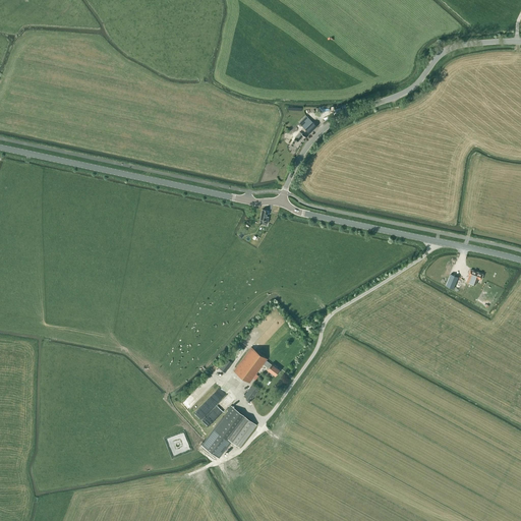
[(301,125),(309,133),(316,127),(307,118),(301,125)]
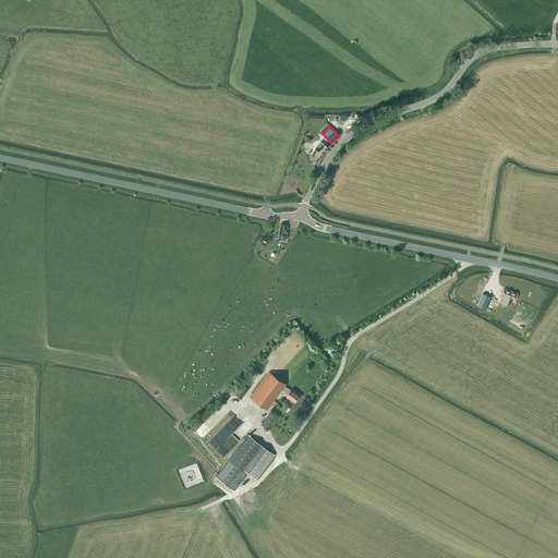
[(324,144),(320,142),(315,147),(316,148),(312,155),(314,157),(319,159),(324,153),(328,147),(323,144),(324,144)]
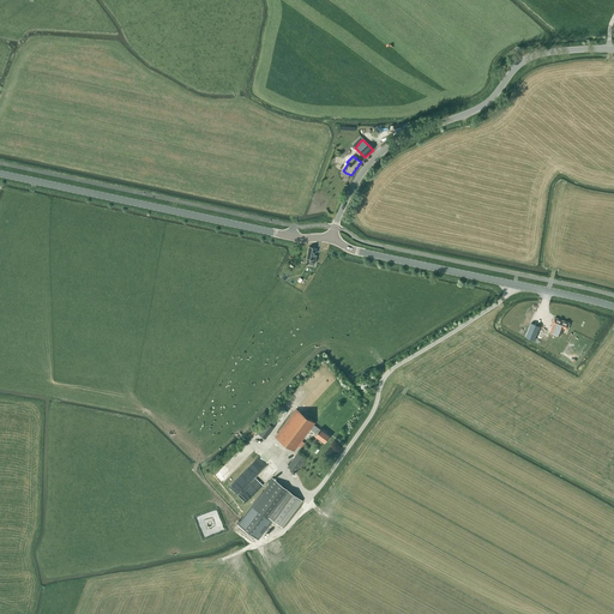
[(314,263),(317,256),(313,254),(314,248),(308,247),(306,258),(309,259),(308,262),(314,263)]
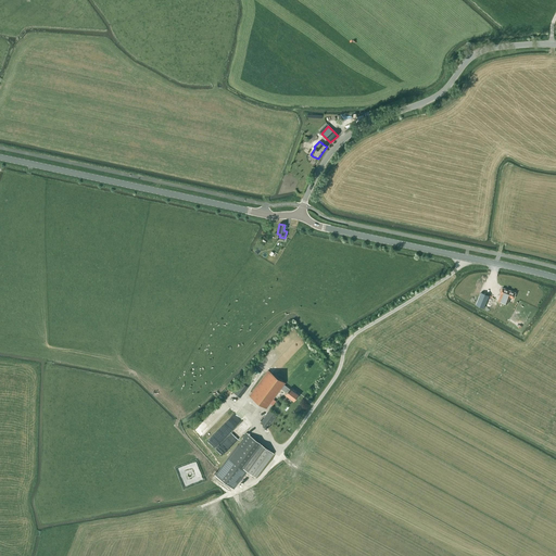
[(270,257),(266,254),(262,260),(269,265),(274,258),(272,256),(270,257)]
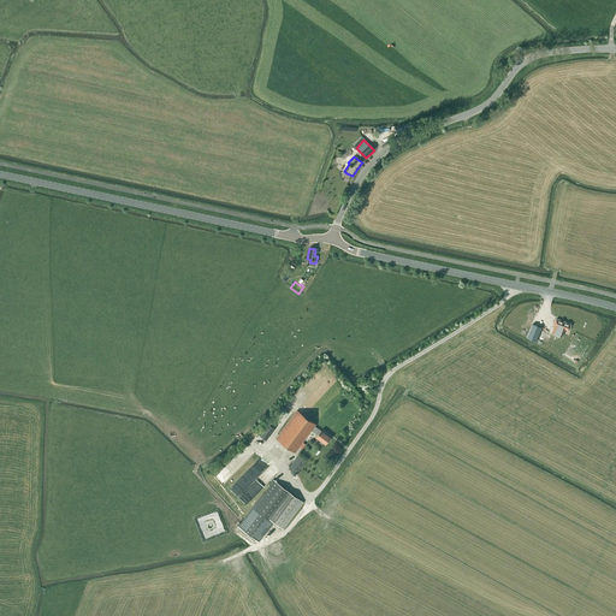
[(554,329),(550,339),(560,343),(563,333),(561,332),(561,331),(558,331),(560,327),(569,331),(572,325),(556,319),(554,325),(555,325),(554,329)]
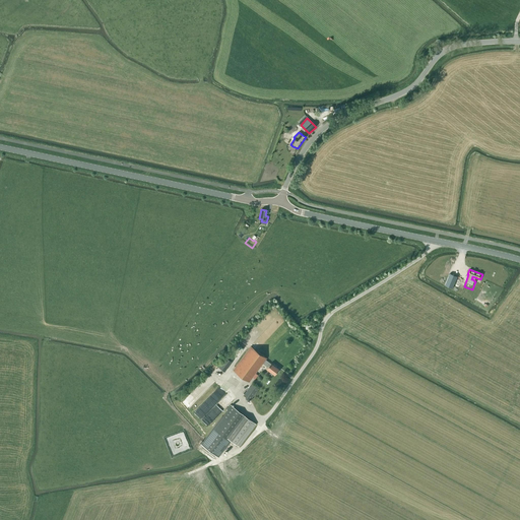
[(457,276),(450,273),(445,285),(452,288),(457,276)]
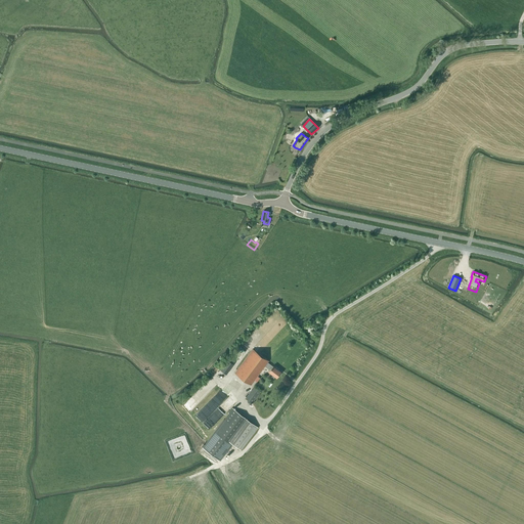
[(276,378),(280,372),(272,366),(267,362),(268,361),(253,349),(234,373),(251,385),(265,366),(269,369),(268,372),(276,378)]
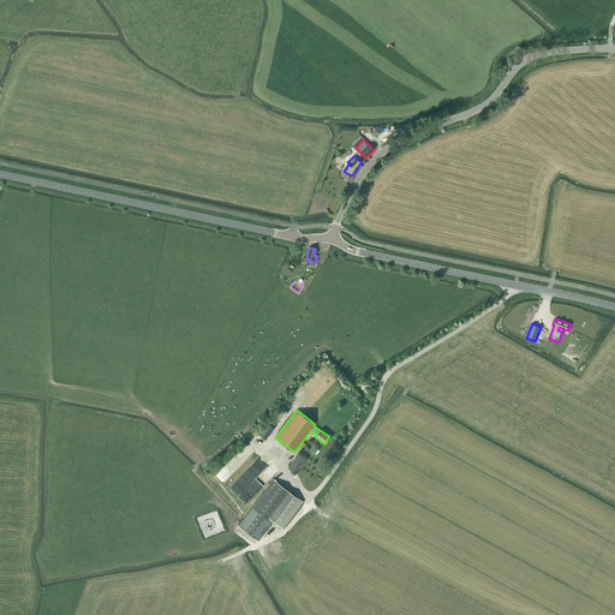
[(266,422),(256,434),(266,440),(274,428),(266,422)]
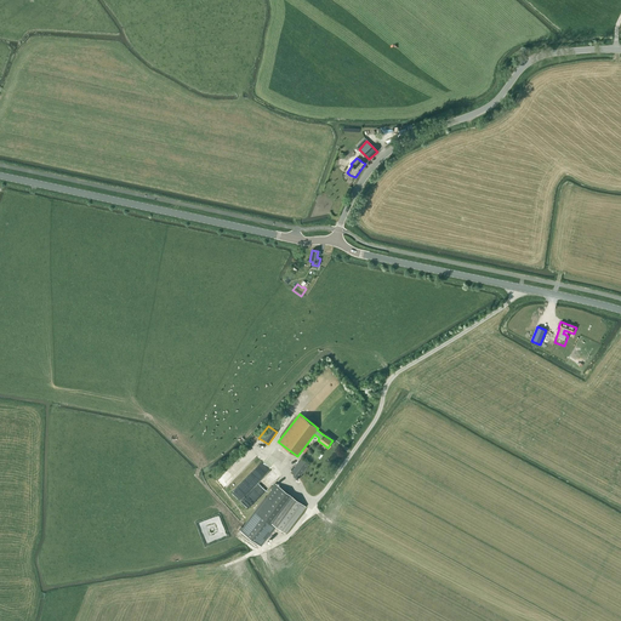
[(298,478),(308,465),(301,459),(290,473),(298,478)]
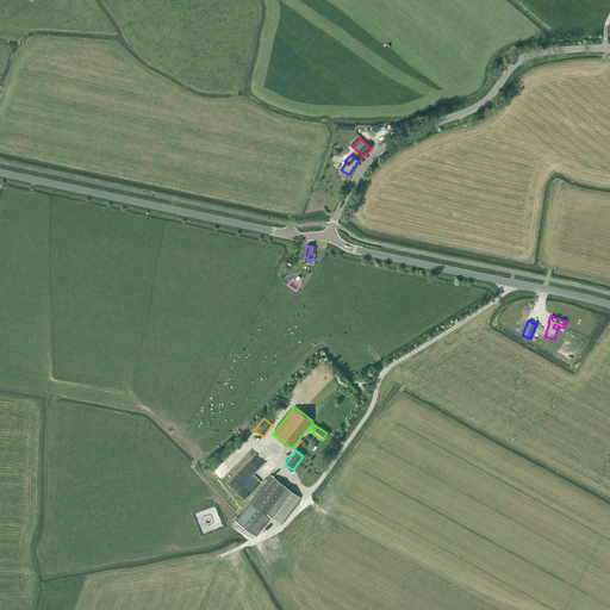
[(280,524),(300,498),(271,475),(236,522),(255,536),(271,517),(280,524)]
